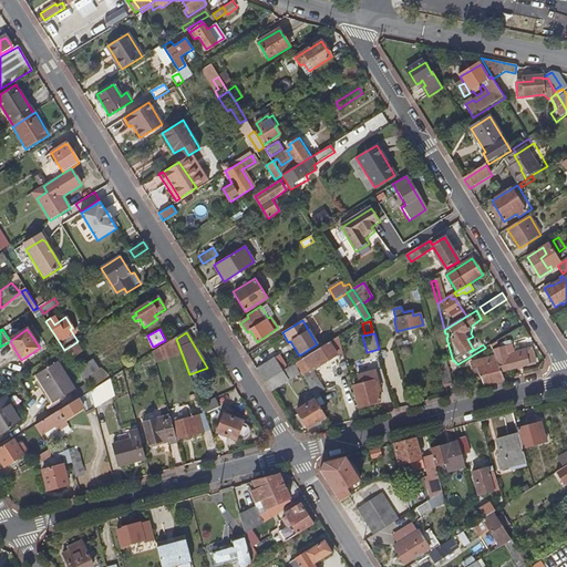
[(301,359),(294,363),(300,374),(310,369),(311,371),(312,371),(342,352),(338,337),(319,348),(301,359)]
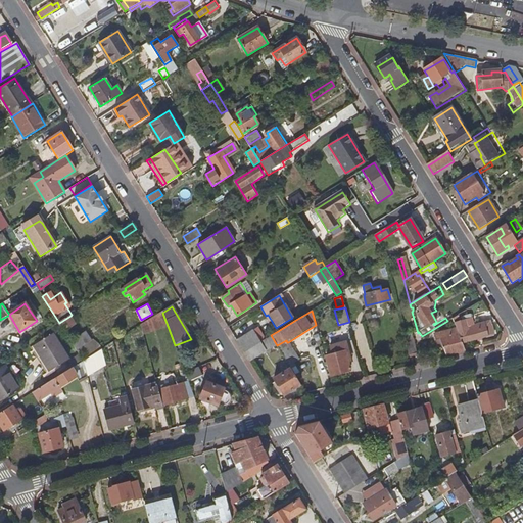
[(144,333),(168,326),(162,313),(144,324),(142,326),(144,333)]
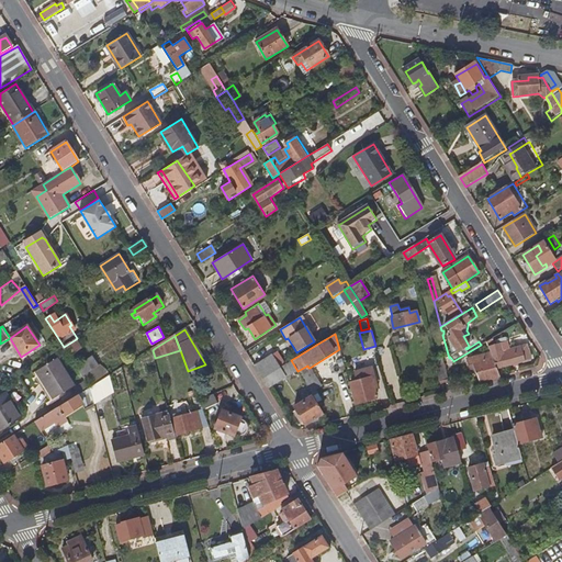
[(68,355),(80,347),(76,339),(64,347),(65,349),(68,355)]
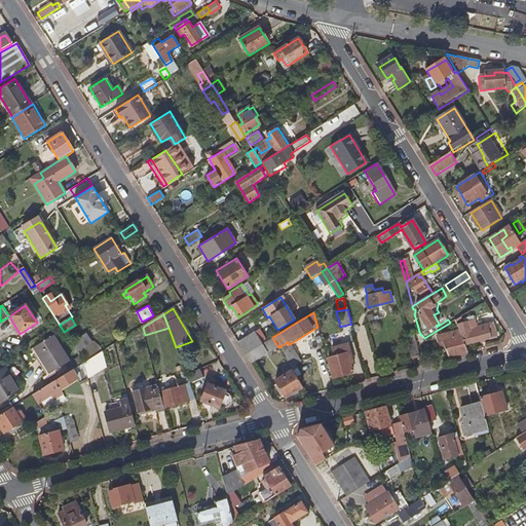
[(279,333),(296,323),(294,320),(277,330),(279,333)]
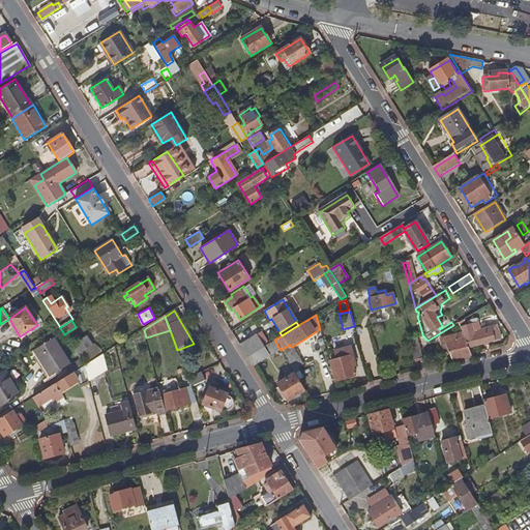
[(499,341),(496,326),(480,329),(478,323),(460,327),(462,333),(468,349),(499,341)]
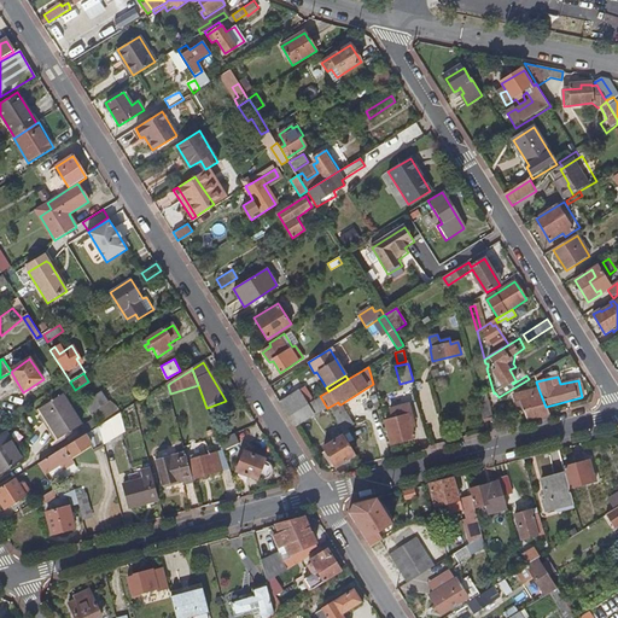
[(546,407),(538,389),(514,397),(518,409),(523,408),(528,420),(549,415),(546,407)]
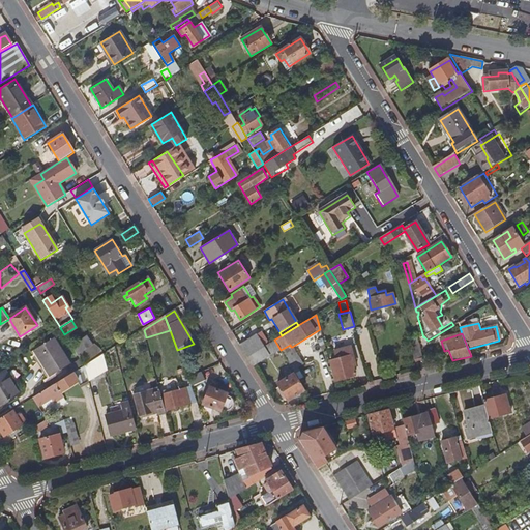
[(263,347),(256,334),(239,345),(246,357),(263,347)]
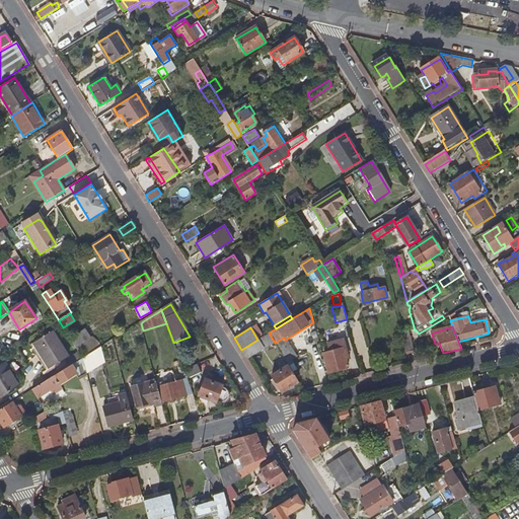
[(80,345),(90,339),(85,329),(70,339),(79,353),(82,359),(87,356),(80,345)]
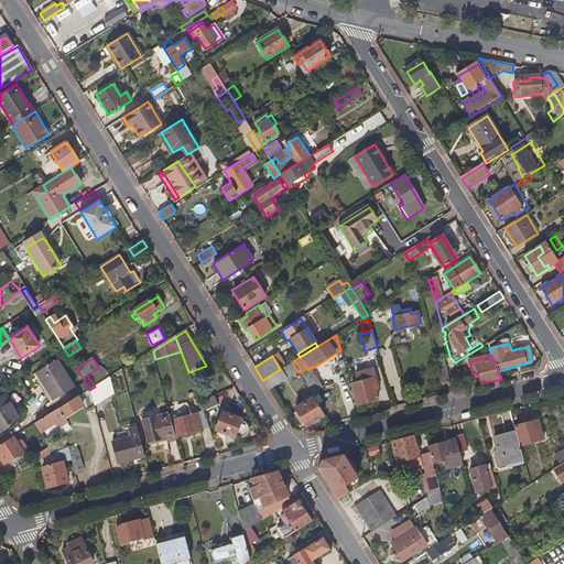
[(75,388),(57,360),(35,373),(53,401),(75,388)]
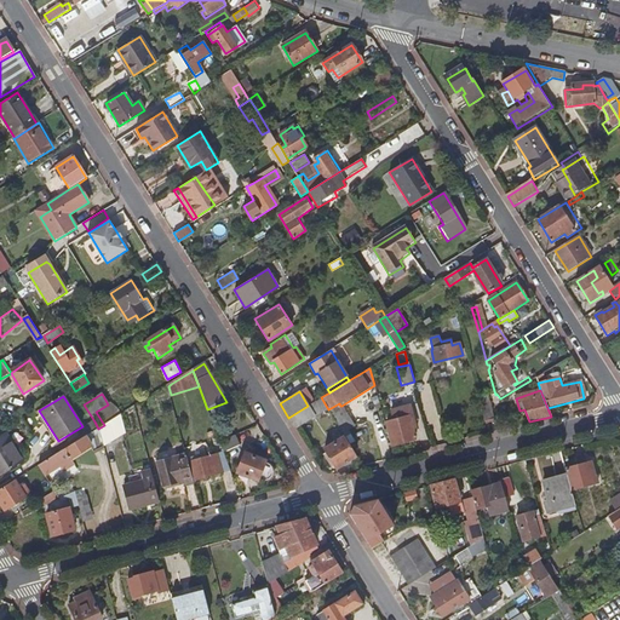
[(493,419),(487,396),(478,399),(484,422),(493,419)]
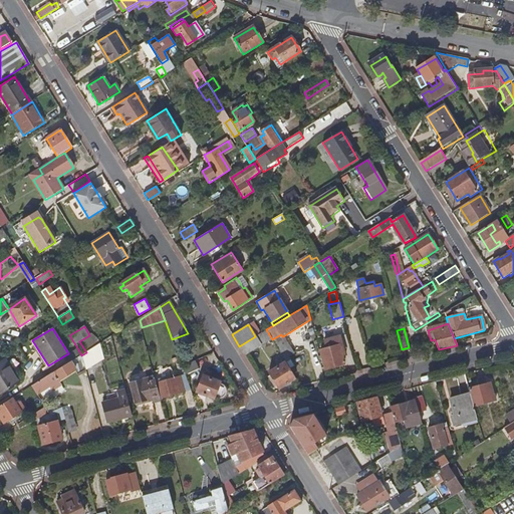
[(245,355),(271,339),(265,330),(263,331),(255,336),(239,346),(245,355)]
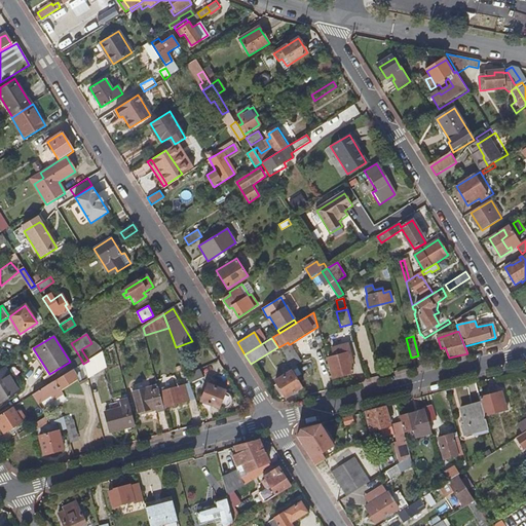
[(278,347),(277,347),(280,351),(291,345),(290,344),(289,344),(288,342),(278,347)]
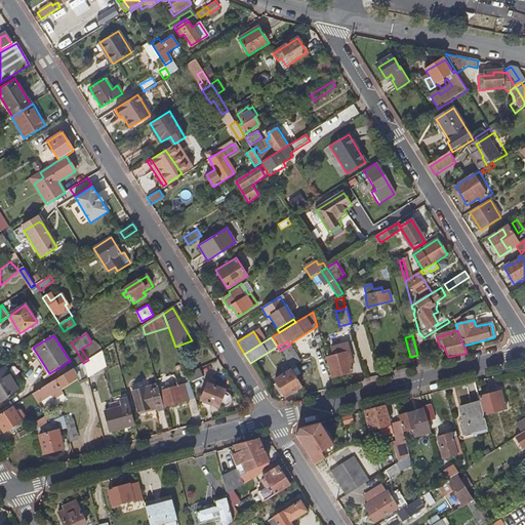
[(327,357),(332,378),(352,373),(350,364),(349,360),(351,359),(347,344),(330,348),(332,356),(327,357)]
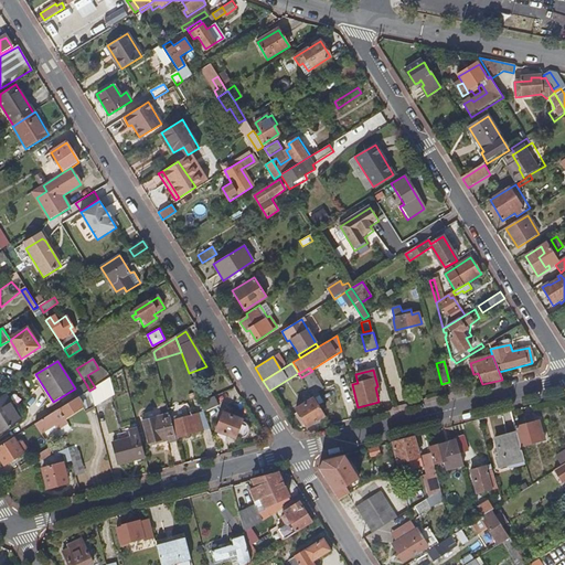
[(320,384),(312,371),(301,377),(309,391),(320,384)]
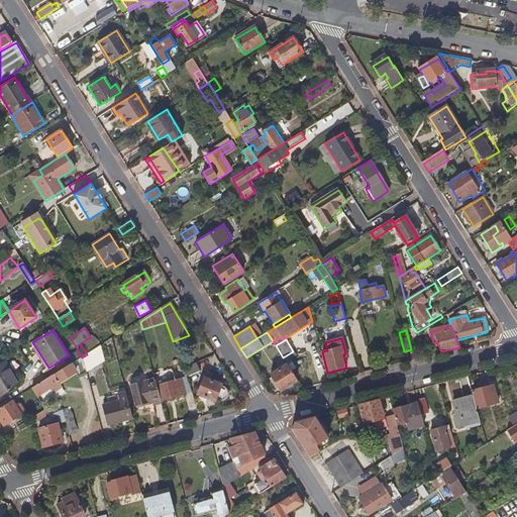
[(87,354),(82,357),(86,374),(104,362),(101,346),(87,354)]
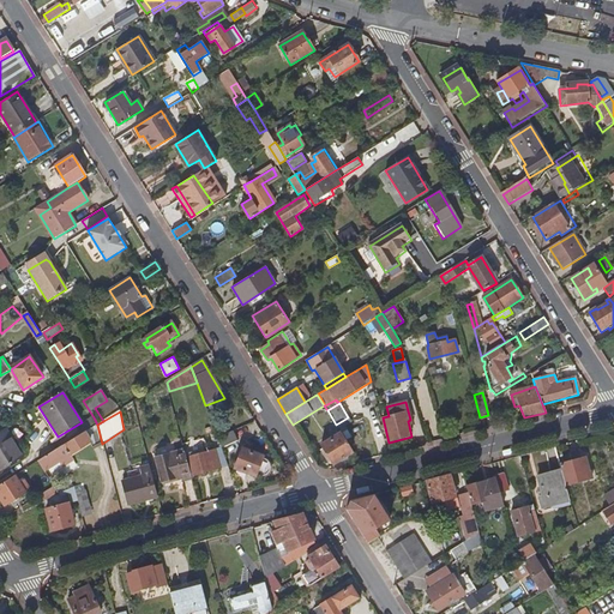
[(84,433),(97,425),(94,417),(76,429),(78,433),(74,434),(77,438),(84,433)]
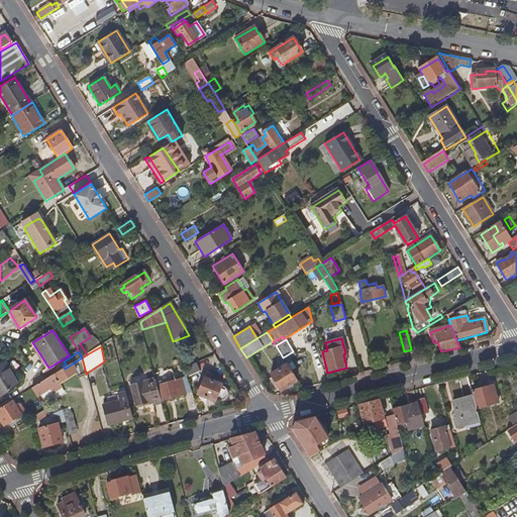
[(293,351),(283,357),(285,362),(295,354),(293,351)]
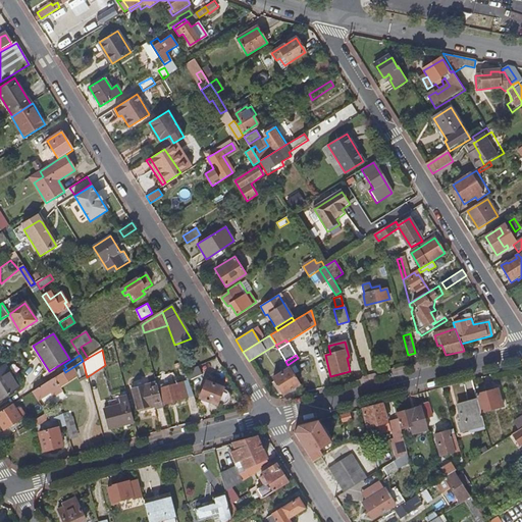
[(86,372),(83,361),(71,368),(76,376),(82,380),(88,378),(87,377),(86,372)]
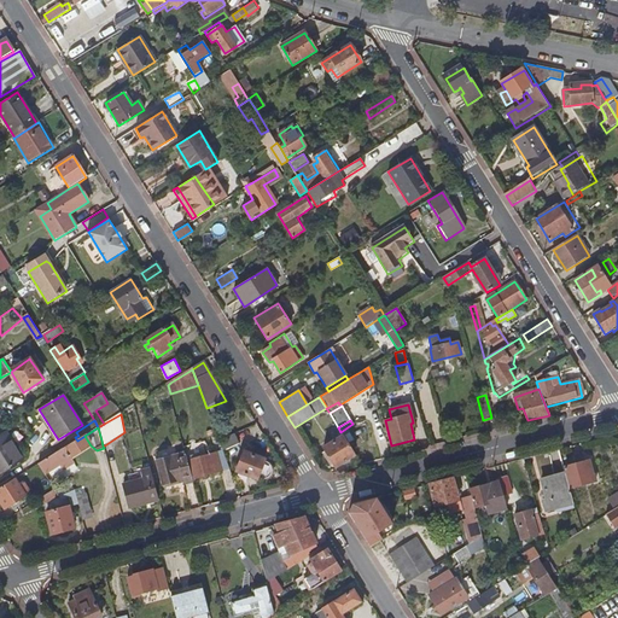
[(354,441),(348,431),(343,433),(349,443),(354,441)]
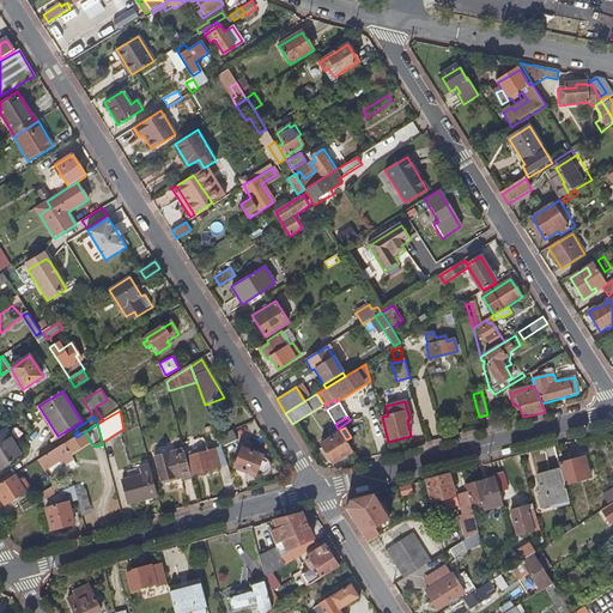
[(0,471),(23,456),(5,430),(0,432),(0,471)]
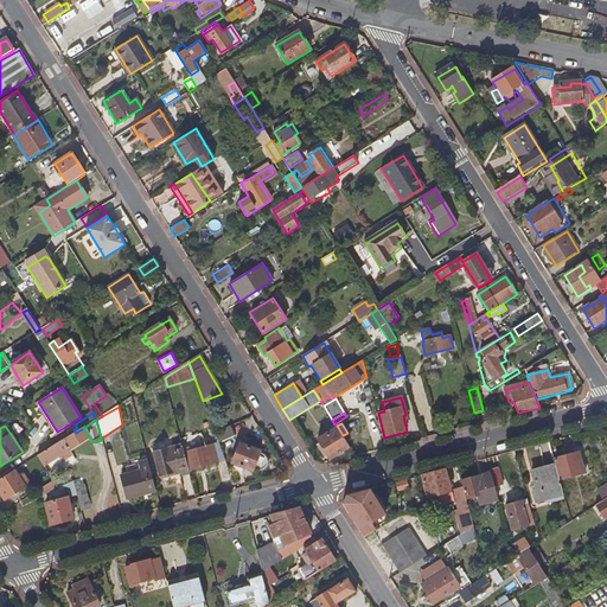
[(212,432),(210,426),(200,428),(203,435),(212,432)]
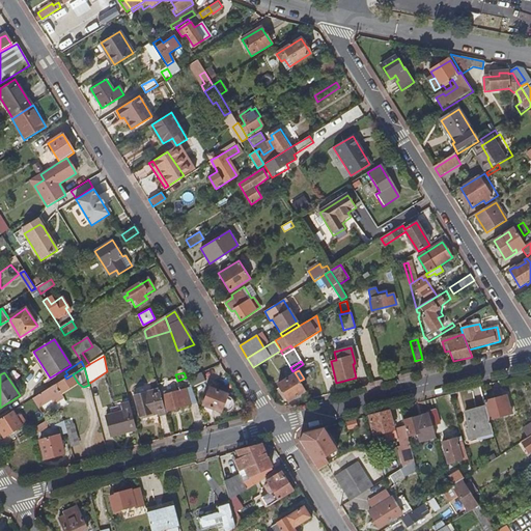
[(205,382),(202,373),(188,379),(191,387),(205,382)]
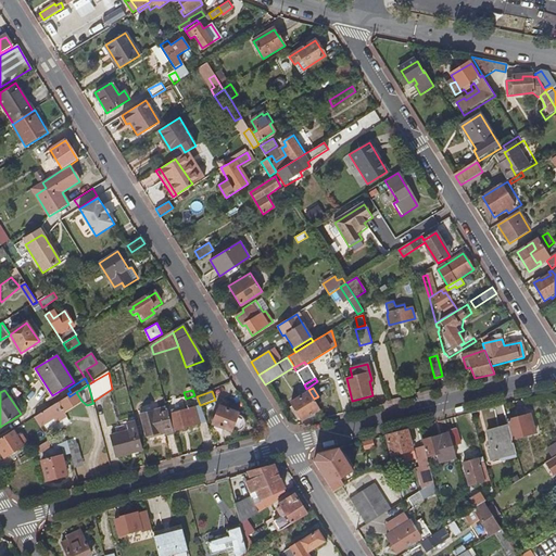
[(66,416),(64,412),(81,401),(76,392),(70,396),(35,418),(39,426),(53,418),(57,422),(66,416)]
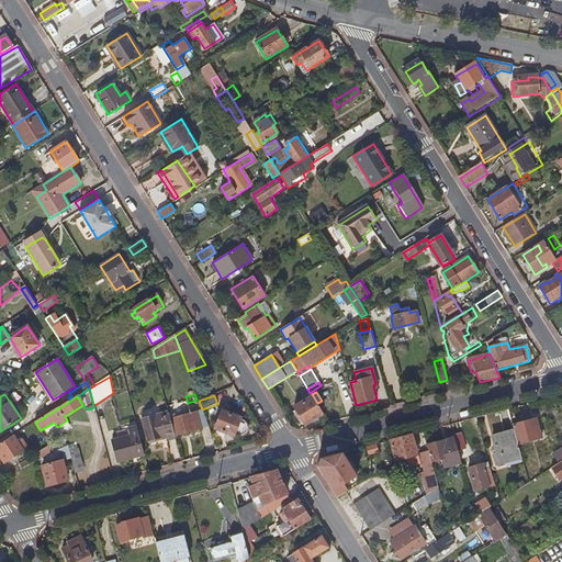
[(311,397),(293,407),(296,412),(293,413),(295,416),(299,415),(304,426),(322,415),(311,397)]
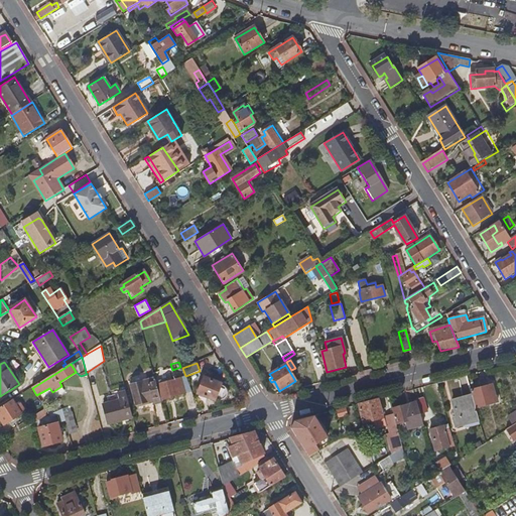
[(226,391),(225,388),(224,386),(222,384),(221,383),(219,382),(204,377),(199,395),(215,399),(218,399),(220,399),(222,398),(224,396),(225,395),(225,393),(226,391)]
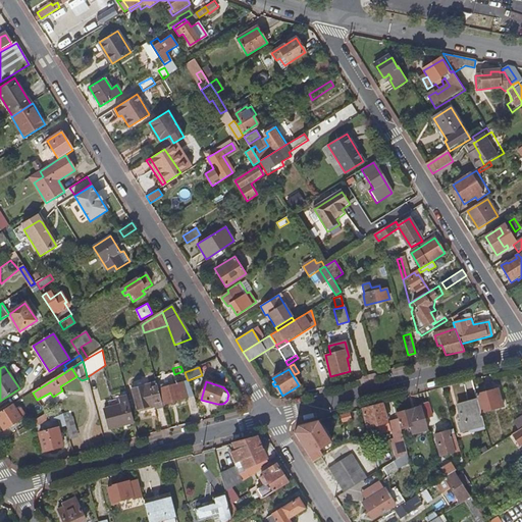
[(162,405),(157,383),(133,389),(138,410),(153,406),(154,408),(162,405)]
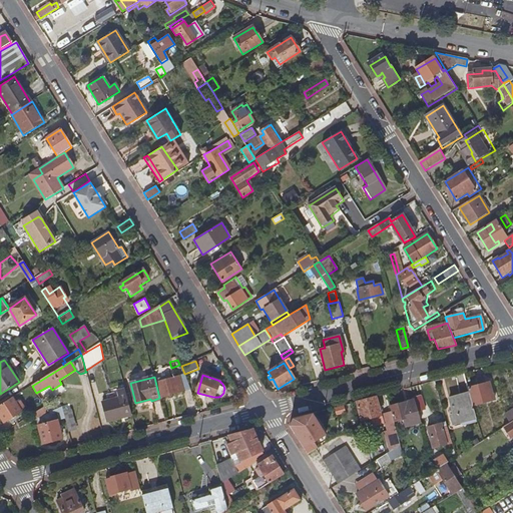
[(182,391),(178,377),(157,382),(161,397),(182,391)]
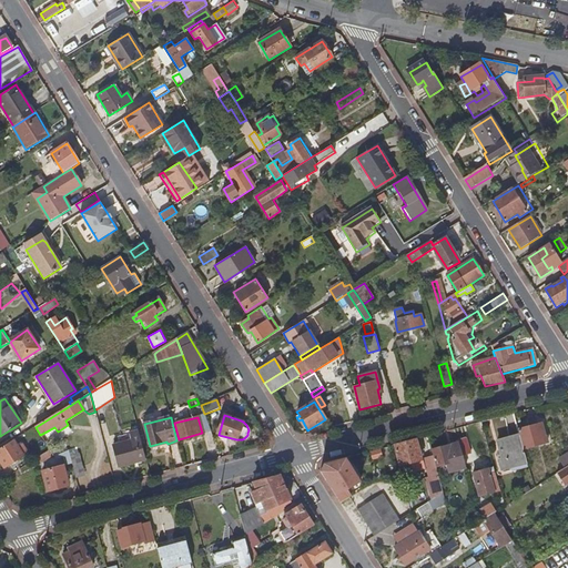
[(549,443),(547,436),(546,436),(543,423),(520,427),(526,448),(549,443)]
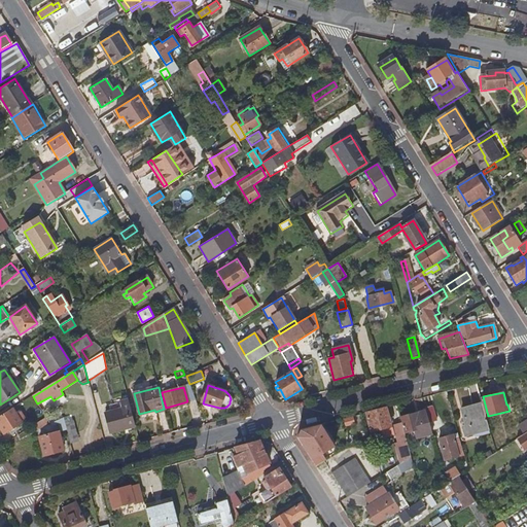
[(135,426),(129,401),(119,403),(121,410),(105,414),(109,432),(135,426)]
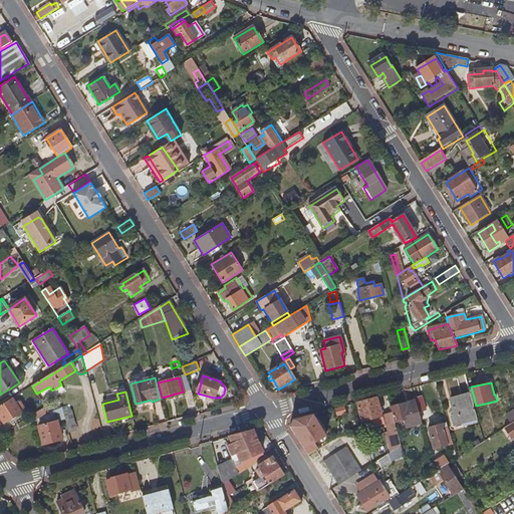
[(477,418),(471,394),(451,398),(455,414),(452,415),(455,424),(477,418)]
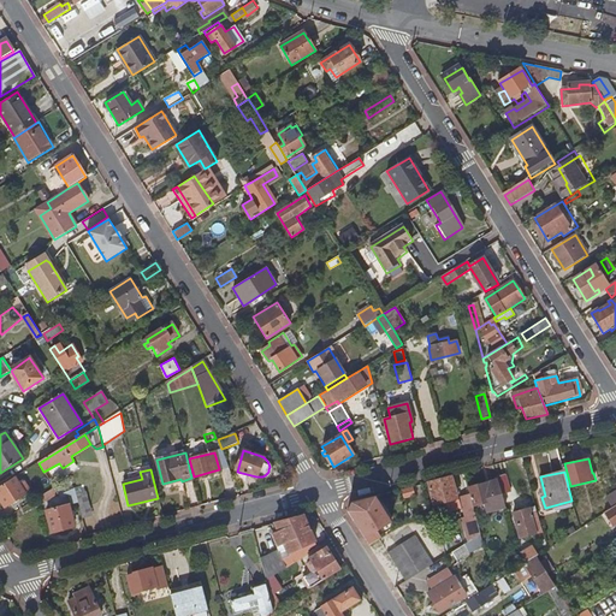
[(510,490),(507,474),(497,478),(498,480),(501,492),(510,490)]
